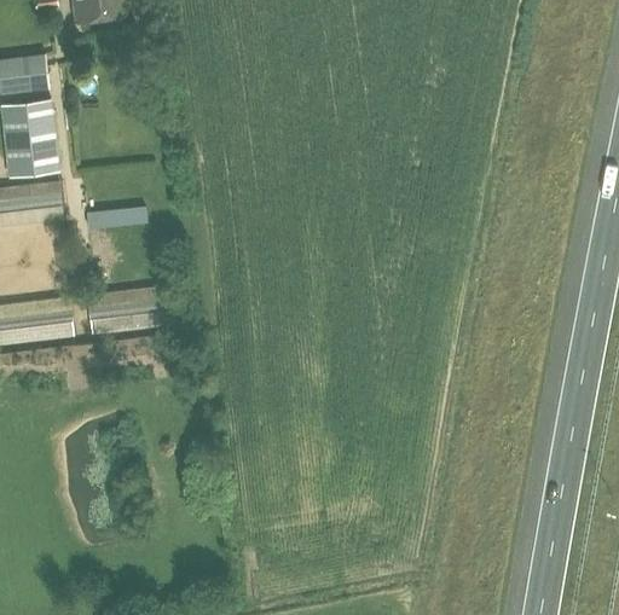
[(58,0),(34,0),(36,11),(59,9),(58,0)]
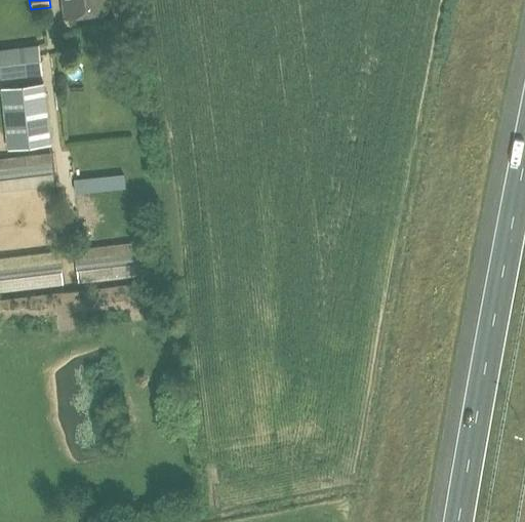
[(62,0),(65,18),(111,12),(109,0),(62,0)]
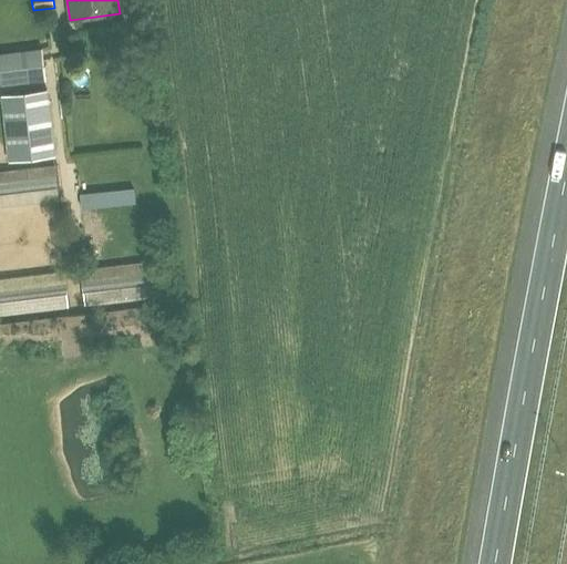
[(43,50),(0,54),(0,88),(47,82),(43,50)]
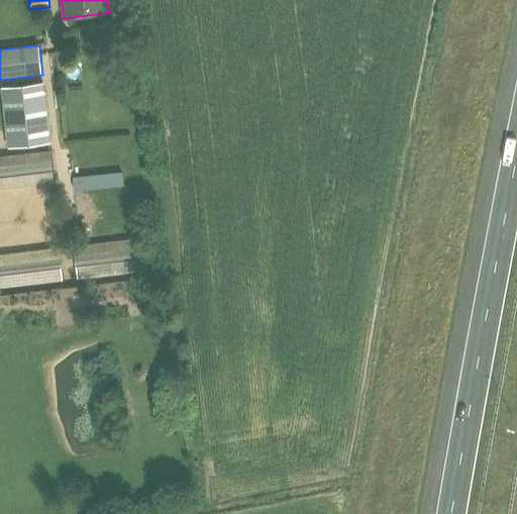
[(50,145),(44,83),(0,88),(0,91),(7,150),(50,145)]
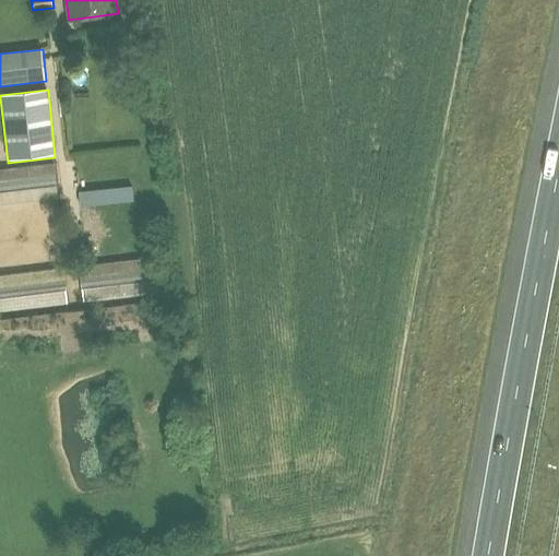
[(0,205),(58,199),(54,164),(0,170),(0,205)]
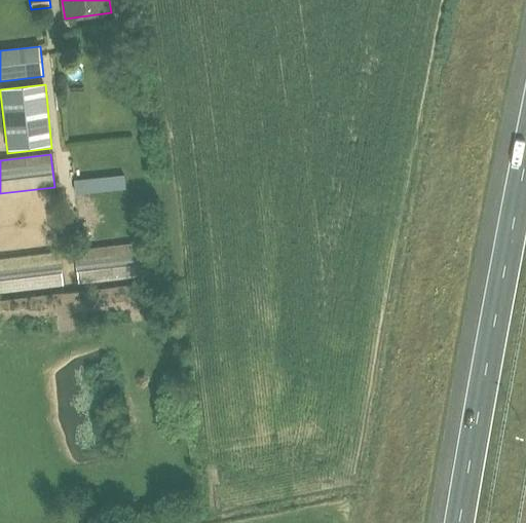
[(75,253),(77,273),(148,265),(146,245),(75,253)]
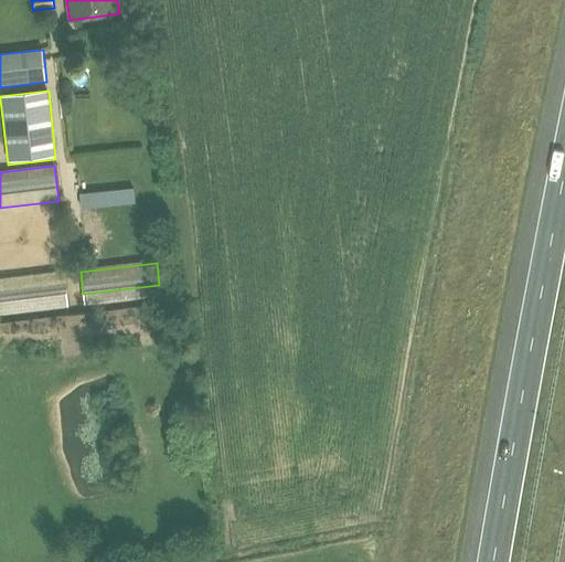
[(65,273),(0,279),(0,313),(68,305),(65,273)]
